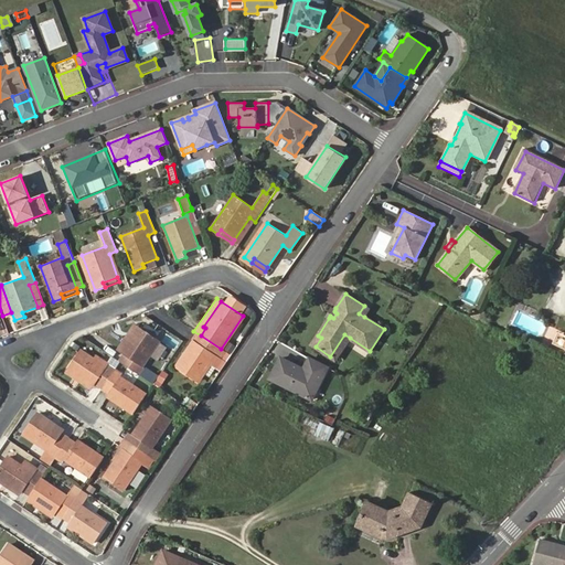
[(370,309),(364,306),(359,313),(364,317),(370,309)]
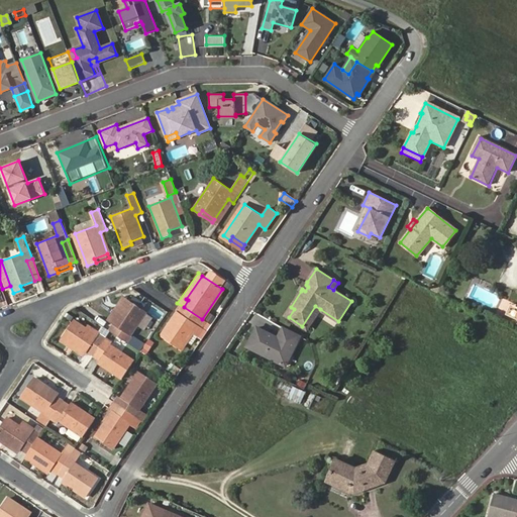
[(20,286),(22,290),(35,285),(34,281),(20,286)]
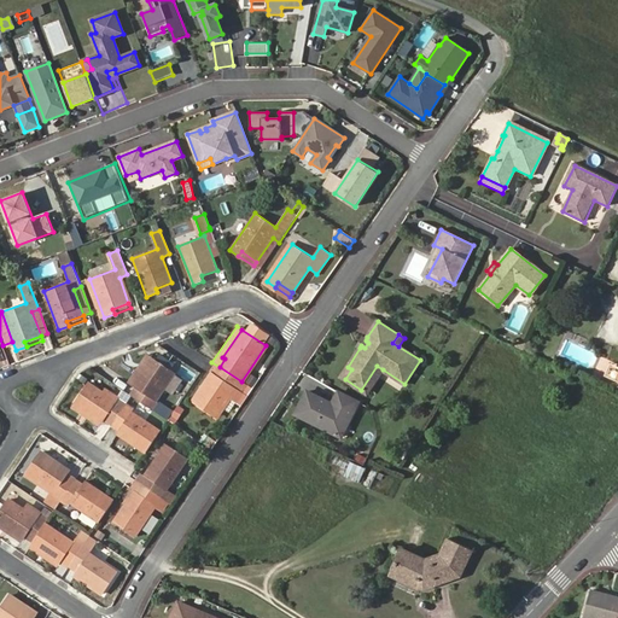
[(356,345),(360,348),(361,345),(365,348),(368,343),(366,340),(367,337),(363,336),(356,345)]
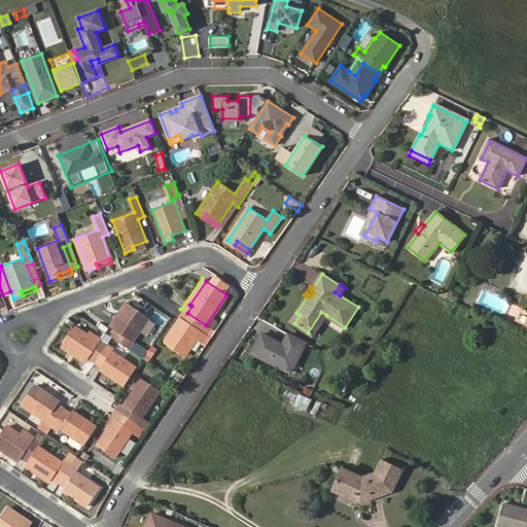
[(226,294),(206,325),(208,327),(229,296),(226,294)]
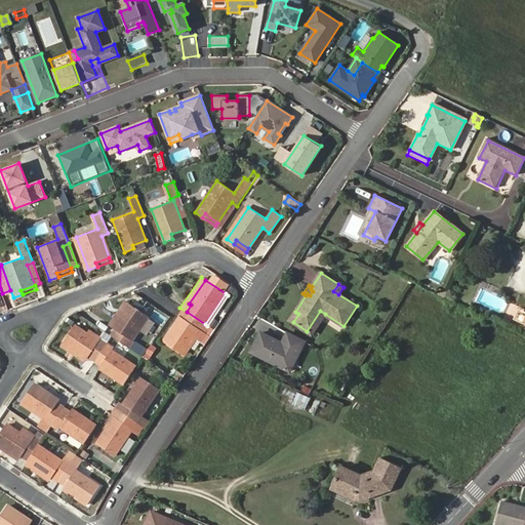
[(110,335),(112,336),(130,350),(134,342),(131,340),(148,316),(128,303),(112,327),(115,329),(110,335)]
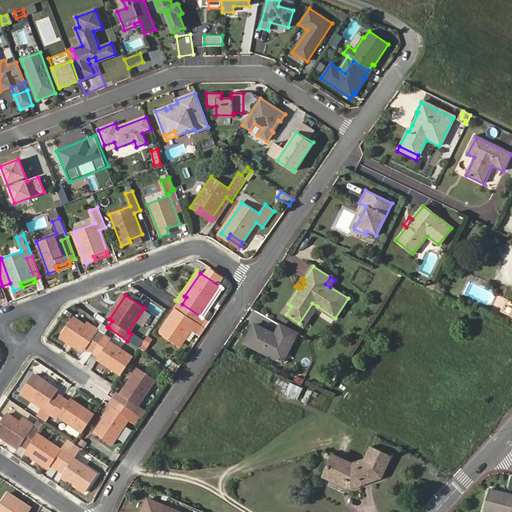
[(304,326),(317,306),(312,303),(299,323),(304,326)]
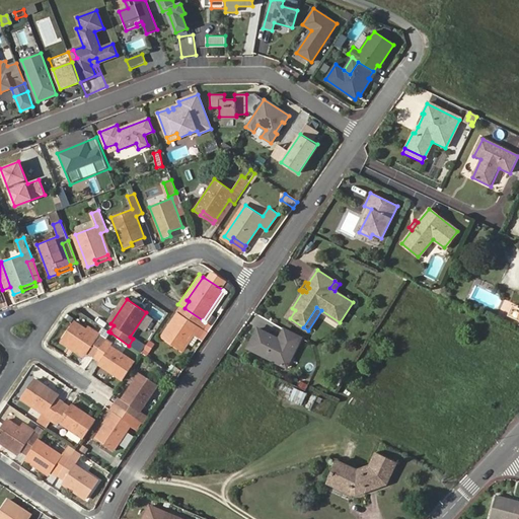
[(203,320),(184,308),(180,314),(178,313),(162,337),(182,350),(203,320)]
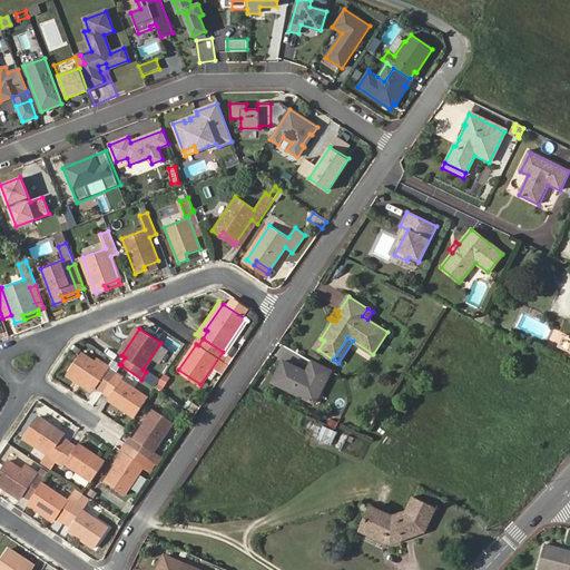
[(314,347),(318,350),(324,341),(321,338),(314,347)]
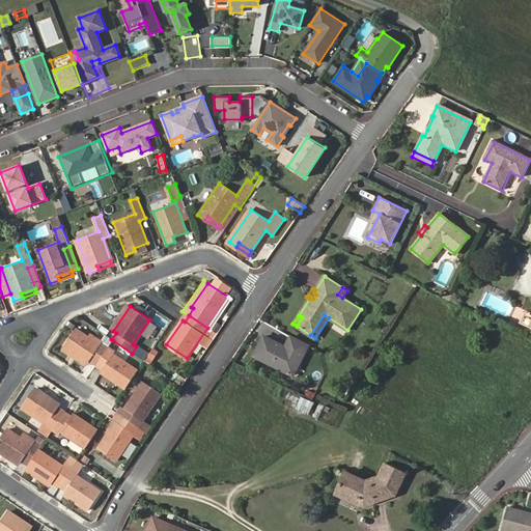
[(89,362),(95,366),(109,346),(103,342),(101,345),(77,329),(63,348),(87,365),(89,362)]
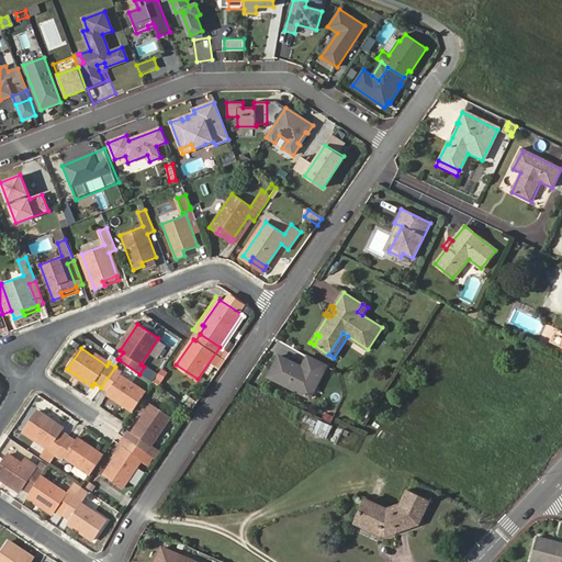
[(319,378),(325,366),(307,357),(302,367),(279,356),(278,357),(319,378)]
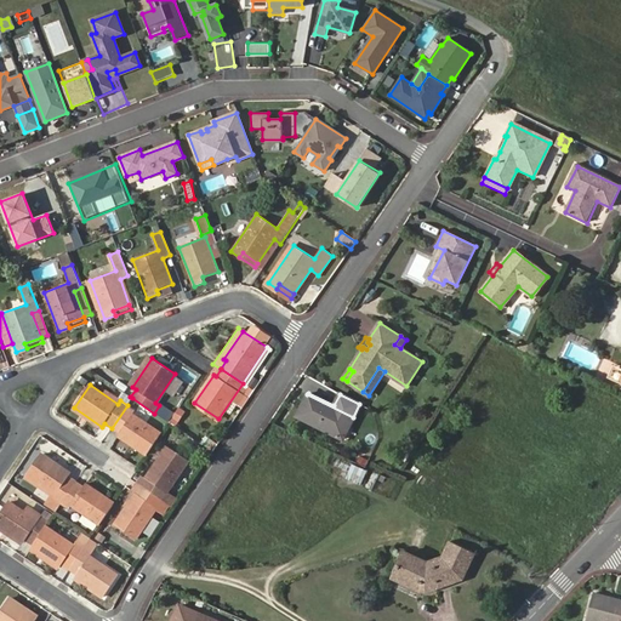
[(353,417),(307,394),(297,416),(339,436),(345,421),(351,423),(353,417)]
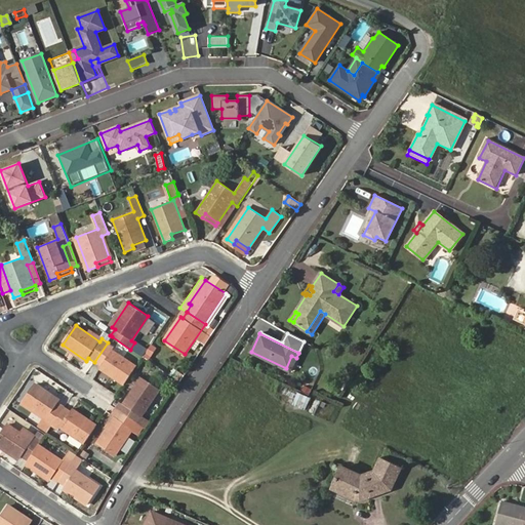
[(98,369),(123,386),(136,365),(113,349),(114,347),(108,342),(94,362),(101,366),(98,369)]
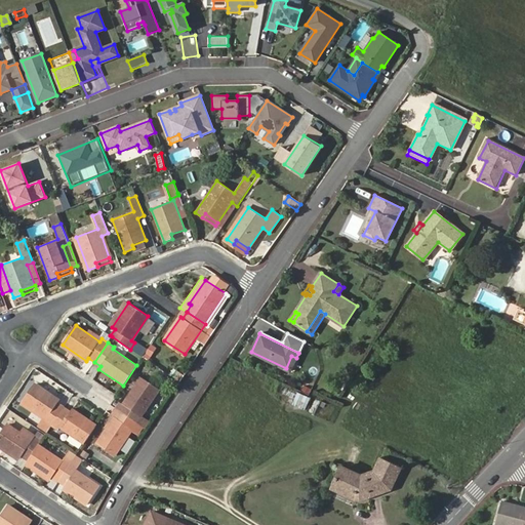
[(125,405),(120,412),(139,426),(145,418),(143,416),(160,391),(140,377),(122,403),(125,405)]
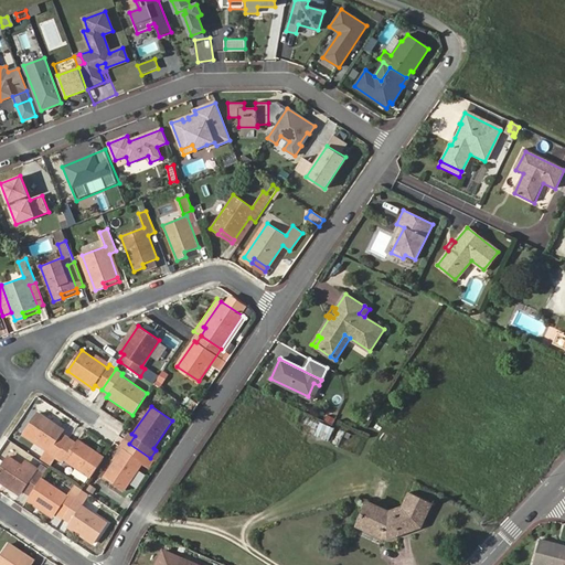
[(55,459),(70,438),(62,433),(64,429),(39,413),(24,434),(50,451),(48,454),(55,459)]
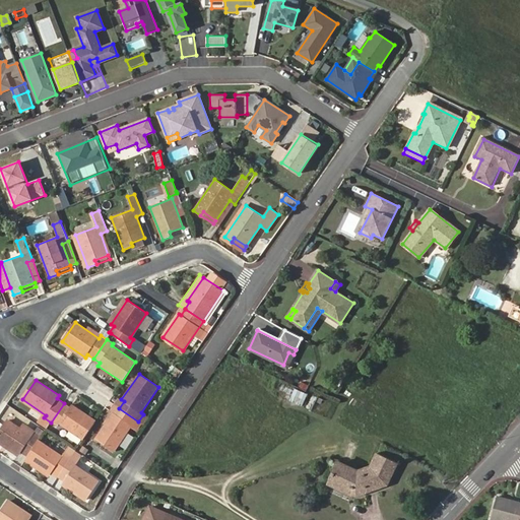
[(276,393),(286,398),(291,390),(281,385),(276,393)]
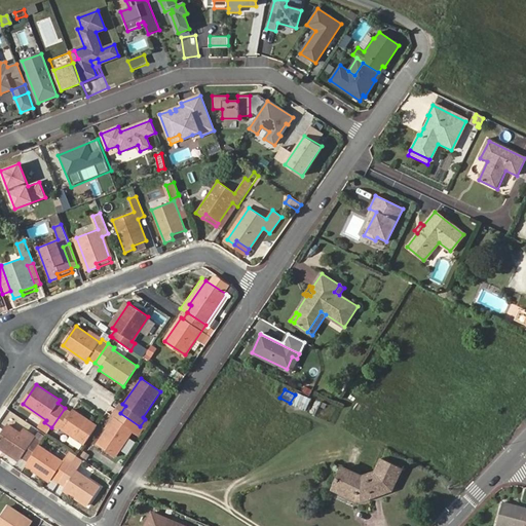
[(307,411),(311,399),(299,393),(294,406),(307,411)]
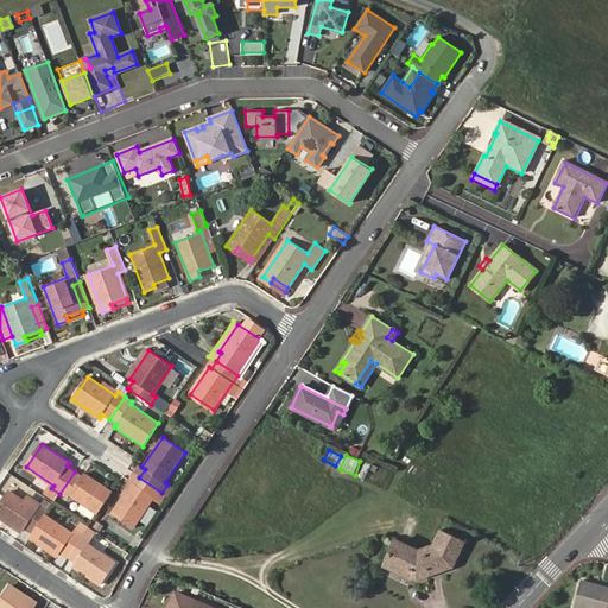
[(82,475),(75,472),(59,494),(67,499),(69,496),(96,514),(112,492),(84,473),(82,475)]
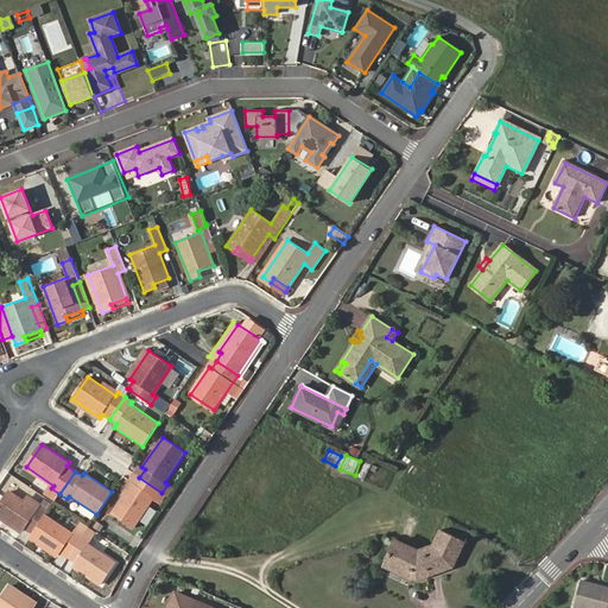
[(162,493),(139,477),(134,483),(132,482),(112,513),(134,529),(154,498),(158,500),(162,493)]
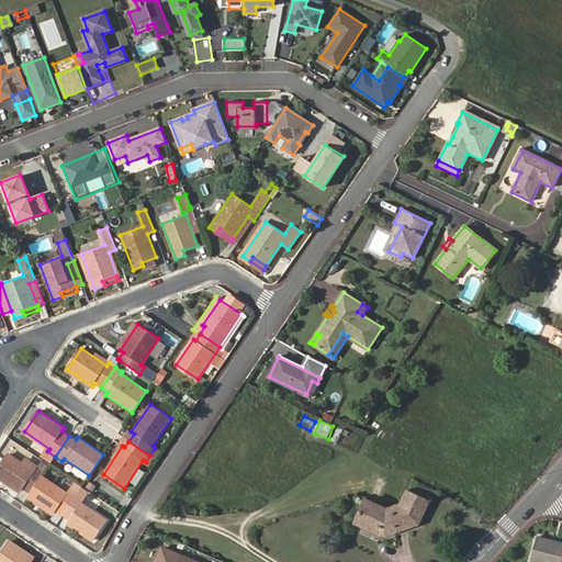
[(22,490),(30,494),(42,475),(44,472),(37,468),(35,471),(9,453),(0,467),(0,478),(21,492),(22,490)]
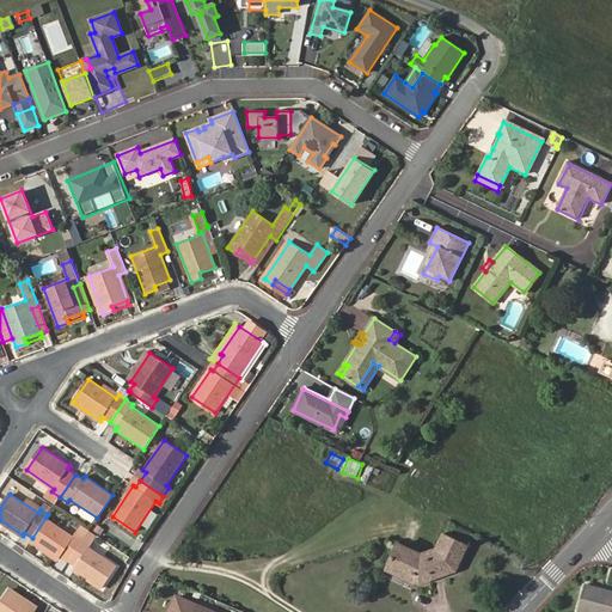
[(60,557),(67,562),(84,538),(77,533),(74,537),(46,518),(32,538),(30,542),(59,560),(60,557)]
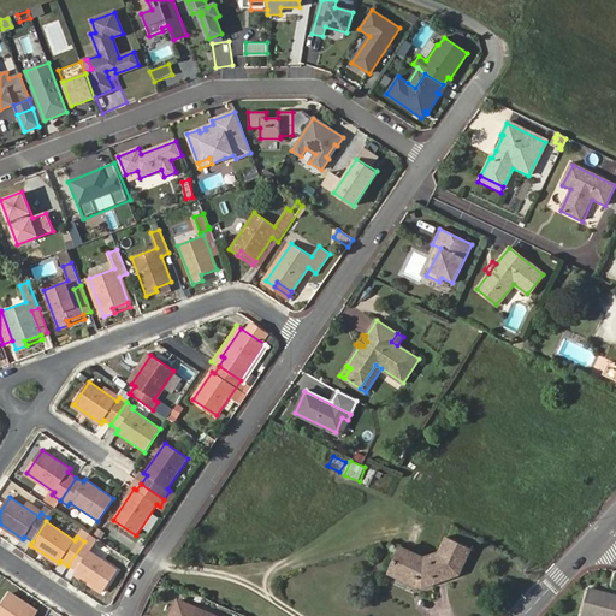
[(120,532),(116,539),(129,546),(132,540),(120,532)]
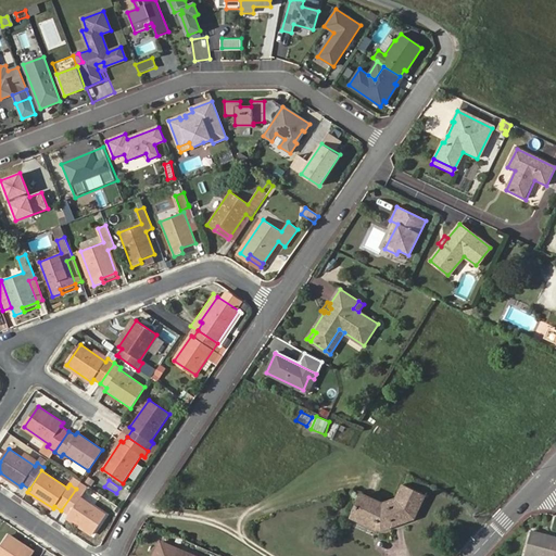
[(80,482),(76,489),(84,494),(88,487),(80,482)]
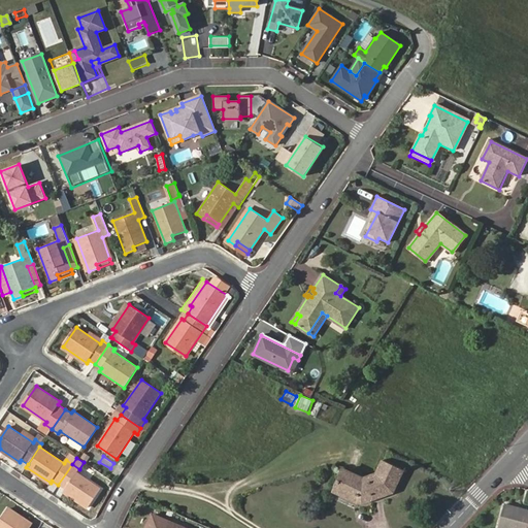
[(380,472),(400,482),(405,472),(384,462),(380,472)]
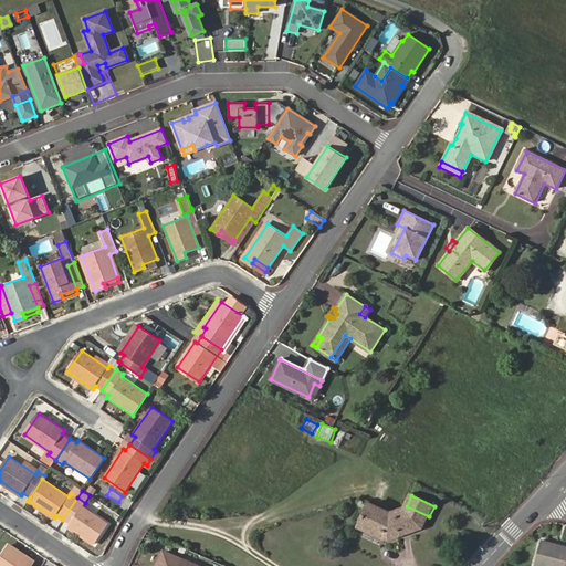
[(77,498),(62,520),(70,525),(69,527),(94,544),(108,523),(83,506),(85,503),(77,498)]
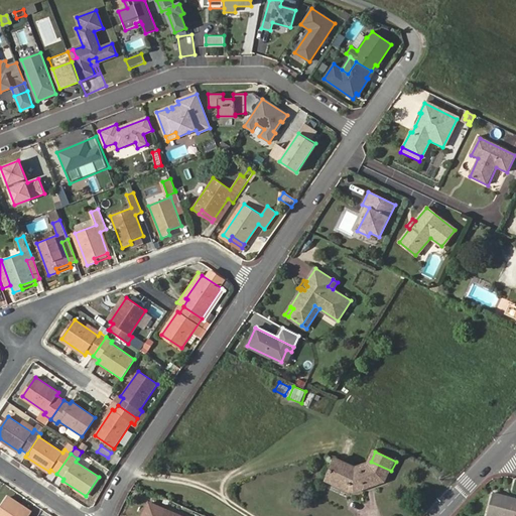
[(386,484),(391,471),(371,462),(370,464),(357,470),(338,461),(330,479),(360,494),(386,484)]
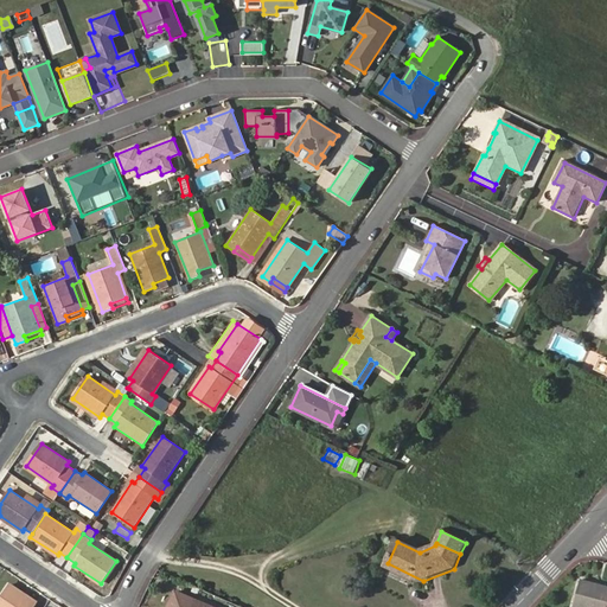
[(419,582),(423,581),(388,563),(385,567),(419,582)]
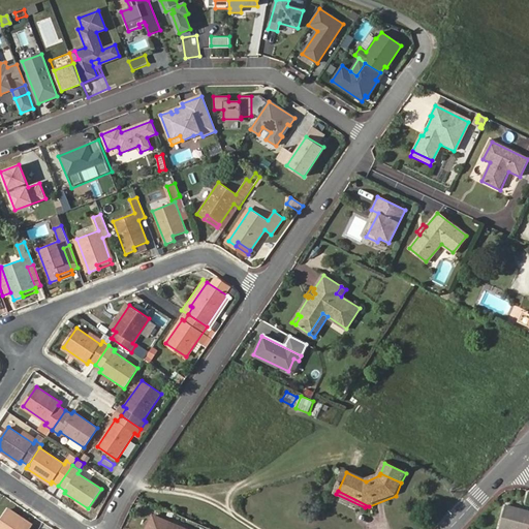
[(528,528),(528,510),(506,505),(499,528),(528,528)]
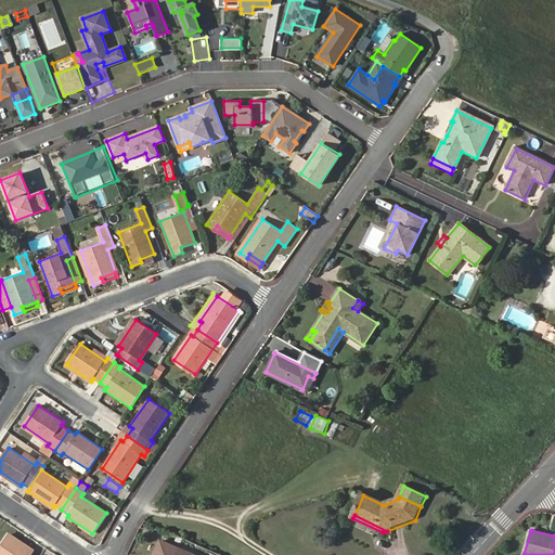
[(33,554),(31,554),(34,551),(8,534),(0,545),(0,554),(33,554)]
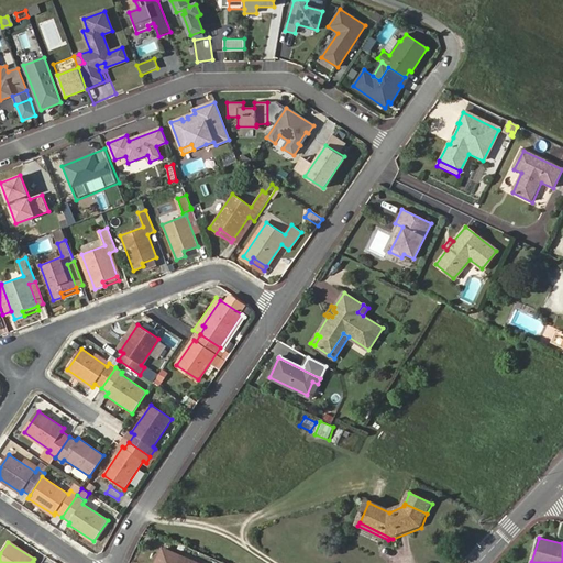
[(196,562),(183,558),(163,548),(155,562),(196,562)]
